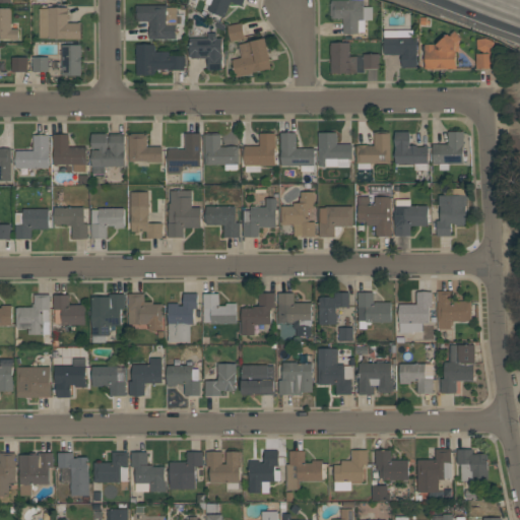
[(244,0),(242,6),(230,1),(223,17),(208,10),(210,5),(204,3),(205,0),(244,0)]
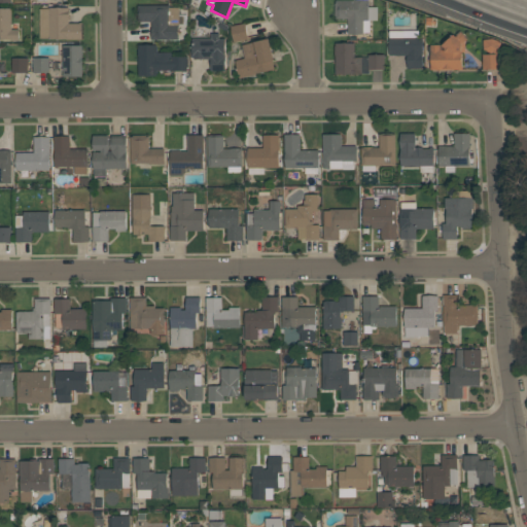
[(369,0),(369,6),(377,6),(377,20),(370,20),(370,32),(363,32),(363,34),(348,34),(347,19),(336,19),(336,15),(334,15),(334,2),(336,2),(336,0),(369,0)]
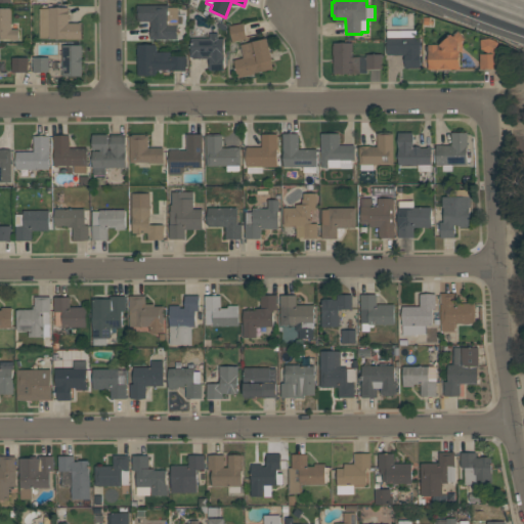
[(150,39),(150,38),(149,38),(149,28),(150,28),(150,20),(137,20),(137,5),(168,5),(168,7),(178,7),(178,25),(177,25),(177,38),(150,39)]
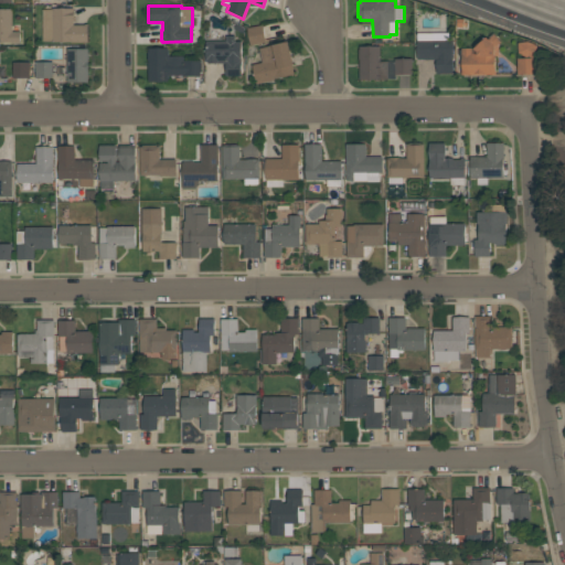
[(20,42),(11,43),(11,41),(0,41),(0,8),(12,8),(12,31),(20,31),(20,42)]
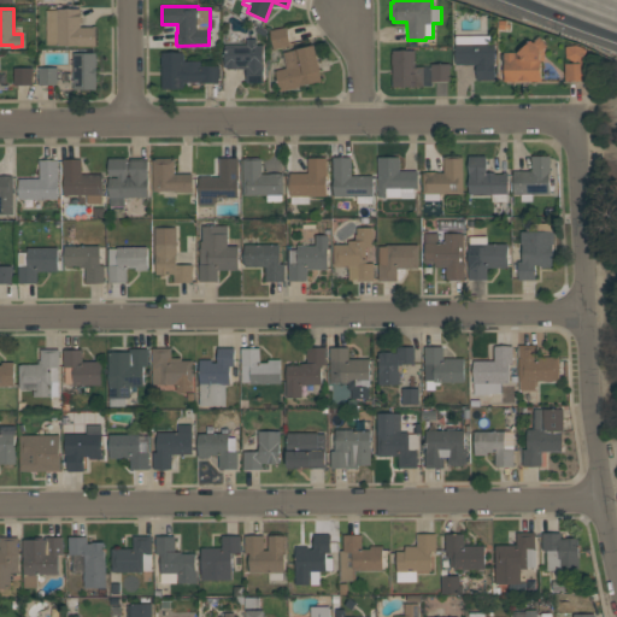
[(95,25),(97,46),(77,46),(77,45),(57,45),(47,45),(46,10),(57,10),(57,9),(80,9),(81,9),(81,21),(80,21),(80,27),(92,27),(92,25),(95,25)]
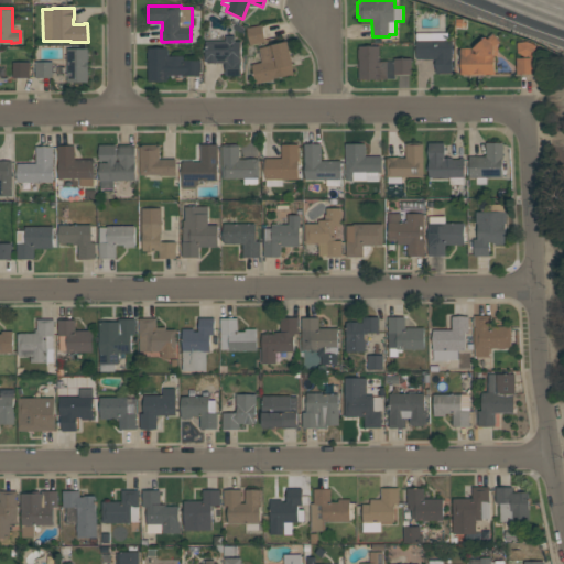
[(250,44),(247,28),(262,24),(266,41),(250,44)]
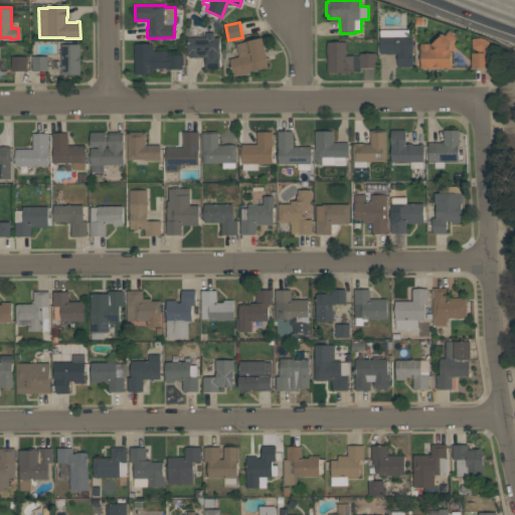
[(412,66),(397,66),(397,59),(396,53),(380,53),(380,29),(409,29),(409,36),(412,36),(412,66)]
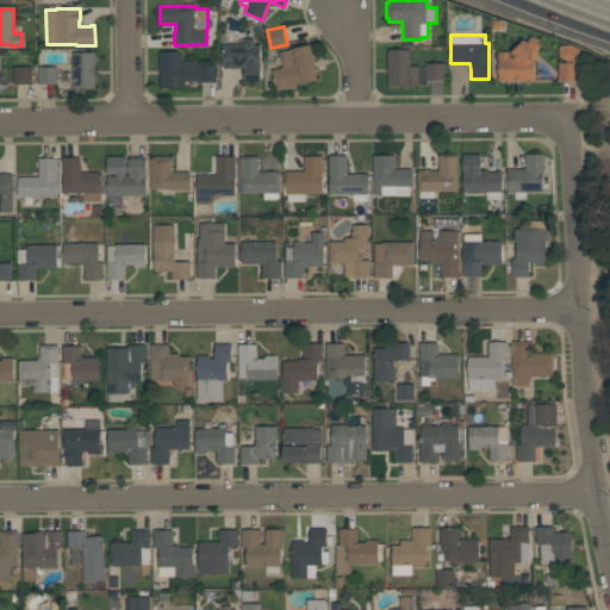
[(537,47),(537,58),(534,58),(535,80),(498,80),(498,51),(509,51),(509,56),(515,56),(515,55),(511,51),(524,39),(526,41),(531,35),(540,44),(537,47)]
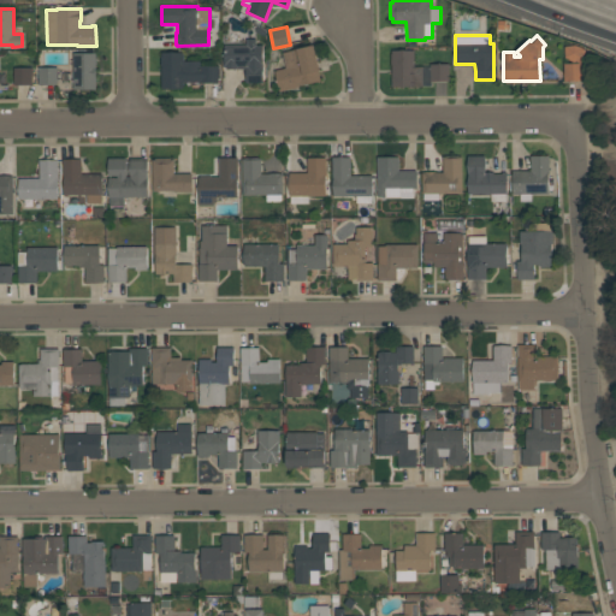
[(224,69),(224,43),(247,43),(247,39),(256,39),(256,45),(262,45),(264,82),(247,82),(246,67),(224,69)]
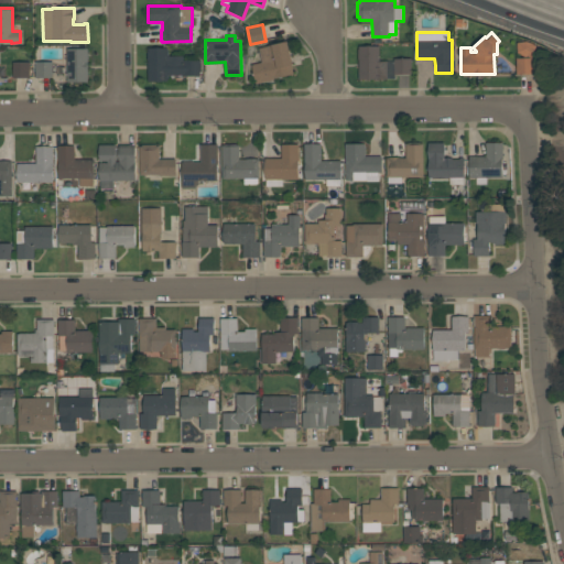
[(294,74),(273,78),(274,79),(256,84),(251,64),(261,62),(258,47),(289,41),(293,64),(292,65),(294,74)]
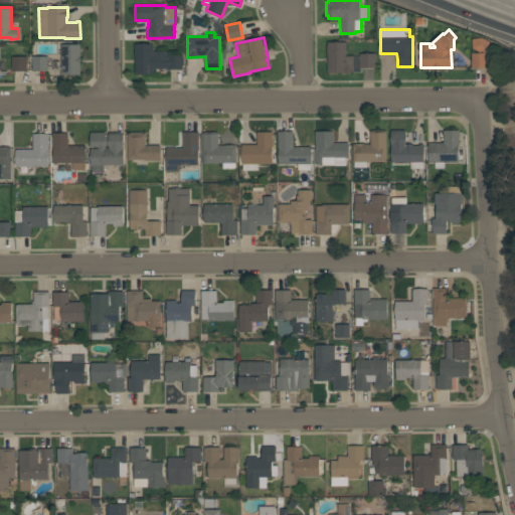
[(486,40),(488,39),(488,53),(487,53),(487,66),(471,66),(471,52),(482,52),(482,50),(479,51),(472,47),(472,38),(480,37),(486,40)]
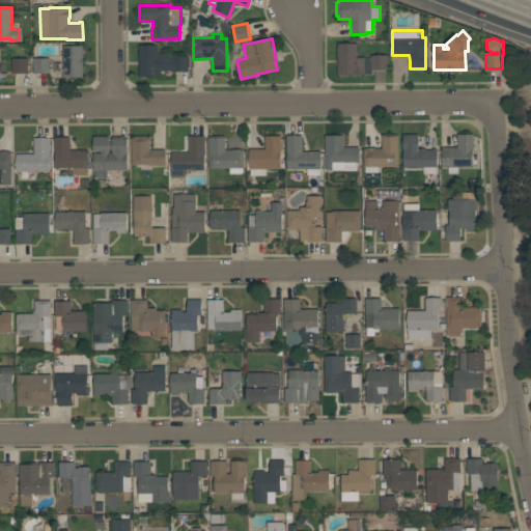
[(357,44),(357,57),(364,57),(364,74),(338,74),(338,44),(357,44)]
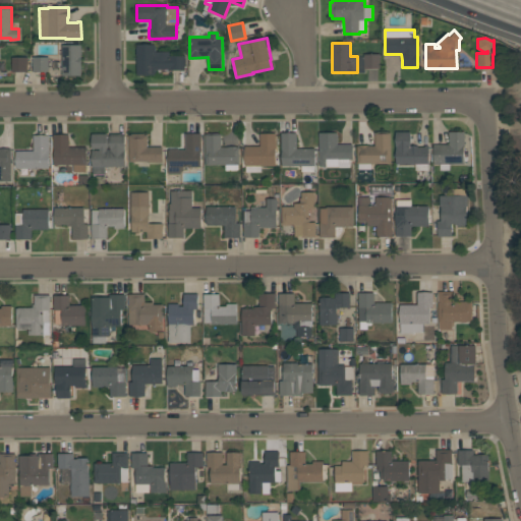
[(80,44),(81,75),(62,75),(61,45),(80,44)]
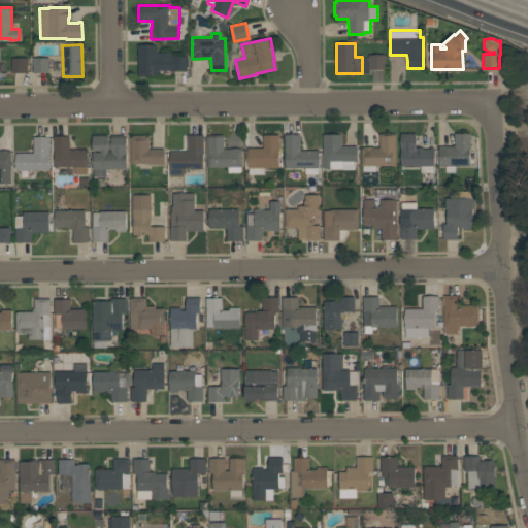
[(158,44),(158,52),(171,52),(172,56),(187,56),(187,70),(171,70),(158,70),(158,75),(138,75),(138,44),(158,44)]
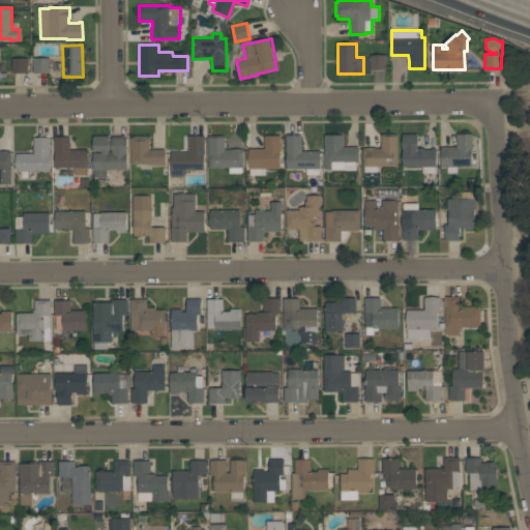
[(371,69),(371,55),(386,55),(386,69),(371,69)]
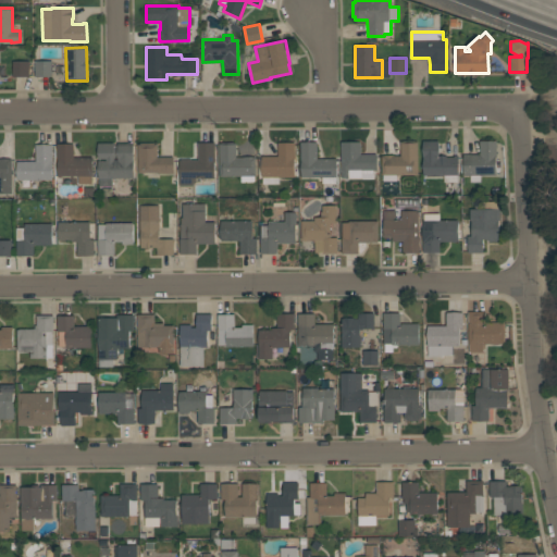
[(13,61),(28,61),(29,76),(13,76),(13,61)]
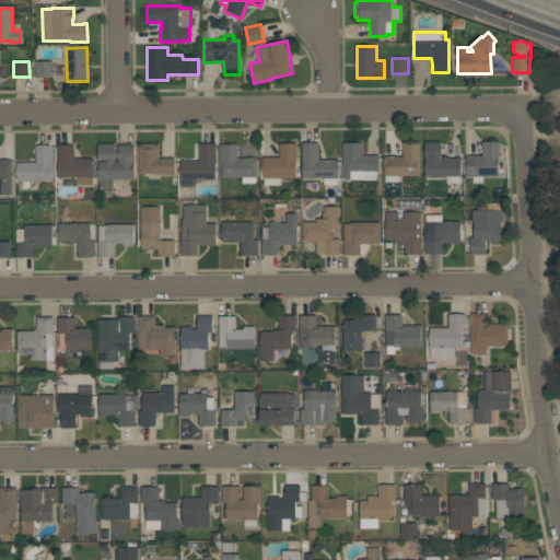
[(35,77),(35,61),(53,61),(51,77),(35,77)]
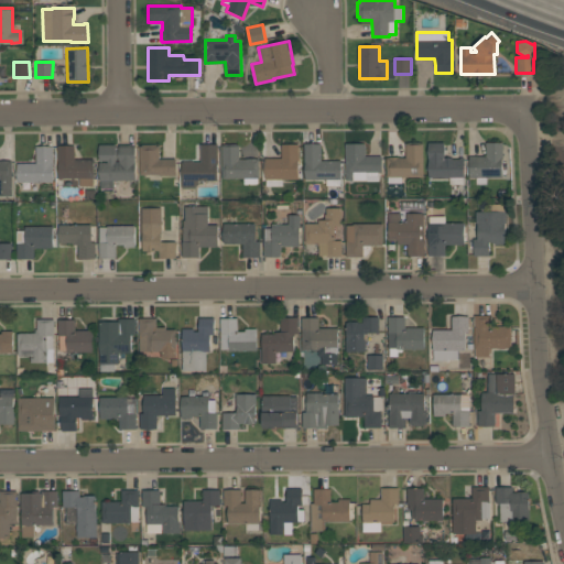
[(405,158),(405,142),(423,142),(423,176),(401,176),(401,183),(388,183),(388,176),(387,176),(387,158),(389,158),(389,156),(398,156),(398,158),(405,158)]
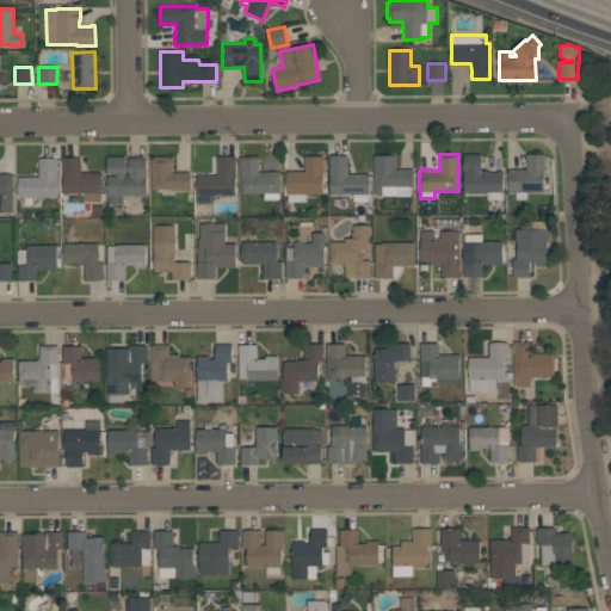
[(501,199),(487,199),(487,192),(464,192),(464,154),(481,154),(481,171),(488,171),(488,172),(498,172),(498,170),(503,170),(503,192),(501,192),(501,199)]
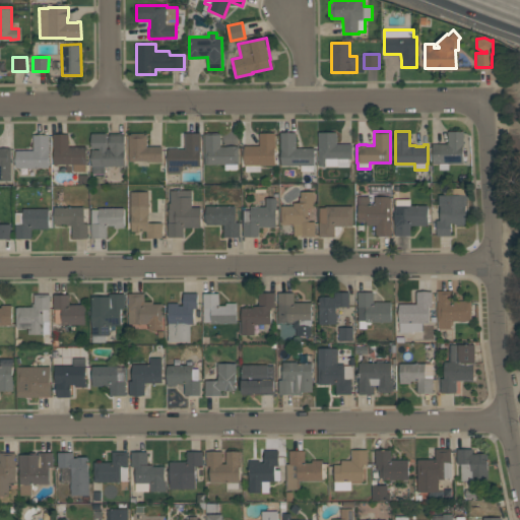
[(464,131),(464,146),(463,146),(463,164),(433,164),(433,144),(448,144),(448,131),(464,131)]
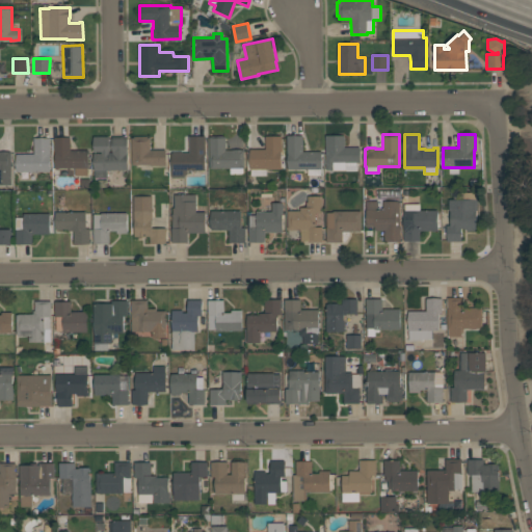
[(282,135),(282,151),(281,151),(281,168),(266,168),(266,175),(250,175),(250,169),(249,169),(249,149),(265,149),(265,135),(282,135)]
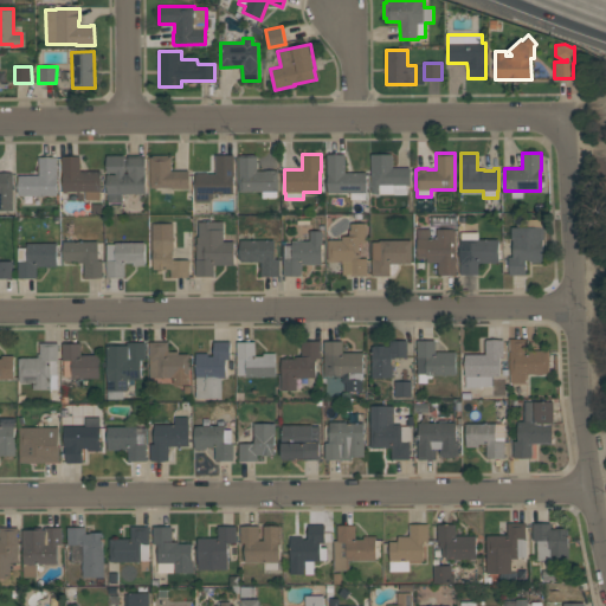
[(346,154),(346,172),(366,172),(366,192),(365,192),(365,199),(350,199),(350,192),(328,192),(328,178),(327,178),(327,154),(346,154)]
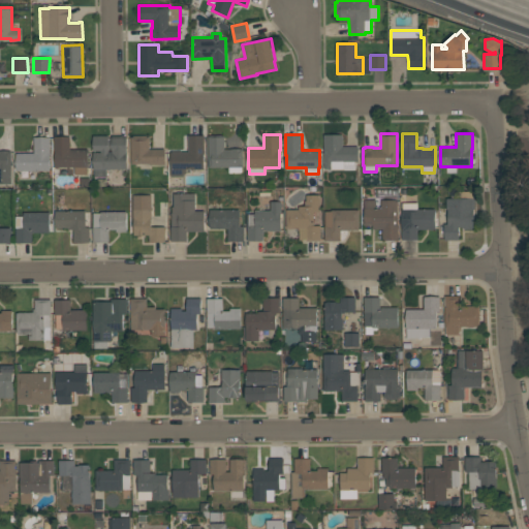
[(358,146),(358,161),(354,161),(354,168),(324,168),(323,134),(342,134),(342,136),(343,136),(343,144),(342,144),(342,146),(358,146)]
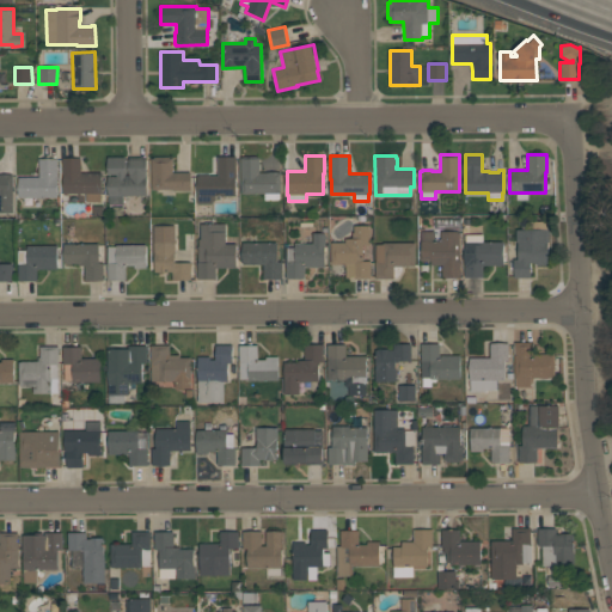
[(146,195),(123,195),(123,203),(109,204),(109,196),(108,196),(108,176),(116,176),(116,175),(108,175),(108,157),(126,157),(126,163),(128,163),(128,157),(146,157),(146,195)]
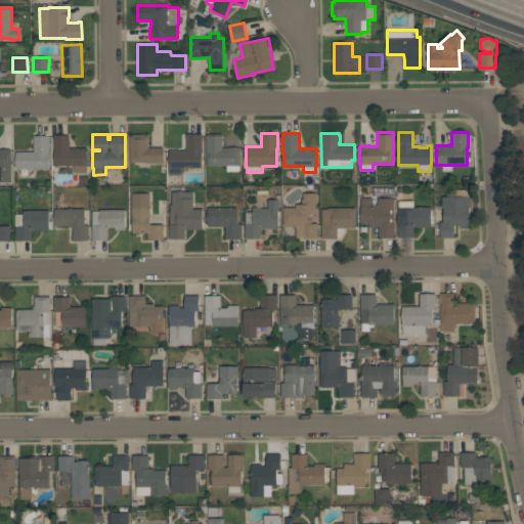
[(130,162),(130,135),(132,135),(132,134),(145,134),(145,135),(147,135),(147,147),(164,147),(164,163),(149,163),(149,167),(137,167),(137,164),(134,164),(134,162),(130,162)]
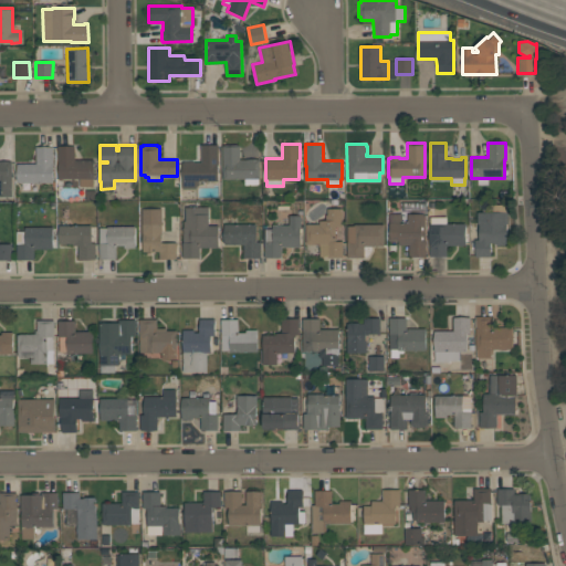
[(201,161),(201,145),(218,145),(219,181),(199,181),(197,185),(197,188),(182,188),(182,161),(201,161)]
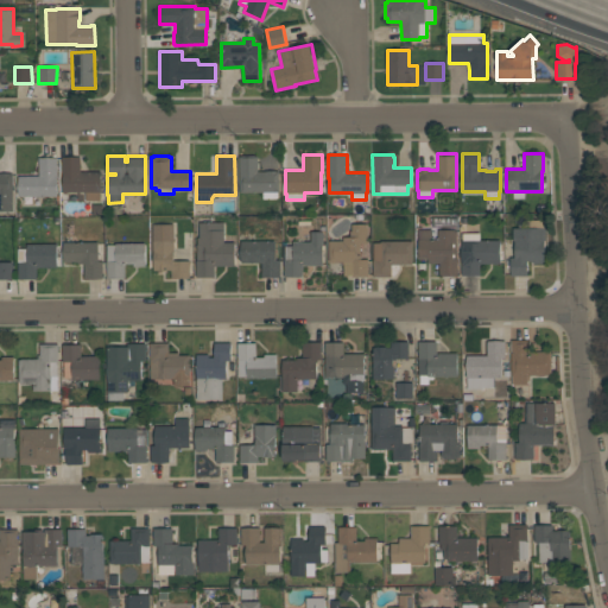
[(279,171),(279,192),(278,192),(278,198),(263,198),(263,192),(240,192),(240,156),(258,156),(258,171),(266,171),(266,170),(277,170),(277,171),(279,171)]
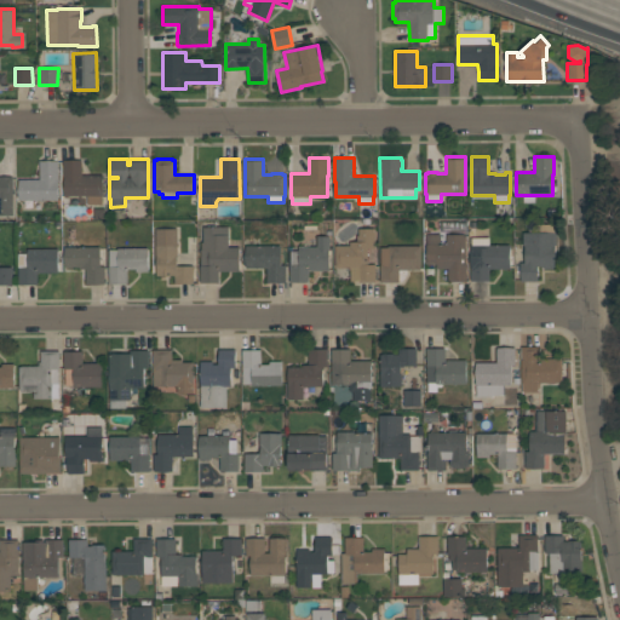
[(82,160),(82,174),(103,174),(103,195),(102,195),(102,205),(87,205),(87,195),(64,195),(64,177),(63,177),(63,160),(82,160)]
